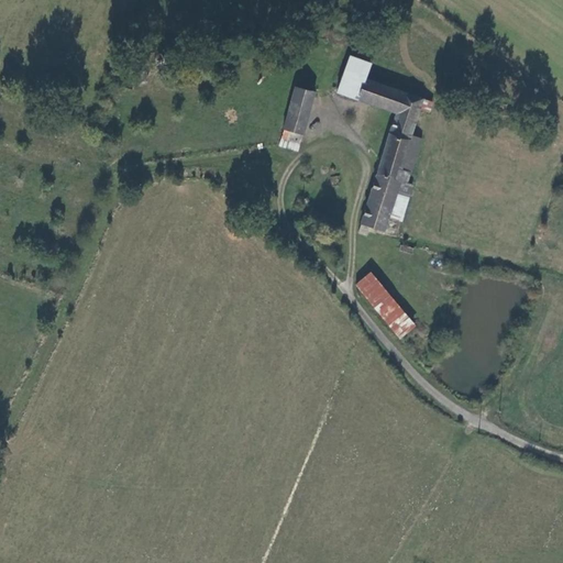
[(395,112),(382,155),(416,164),(422,140),(412,135),(420,109),(423,98),(361,76),(366,62),(348,54),(334,88),(395,112)]
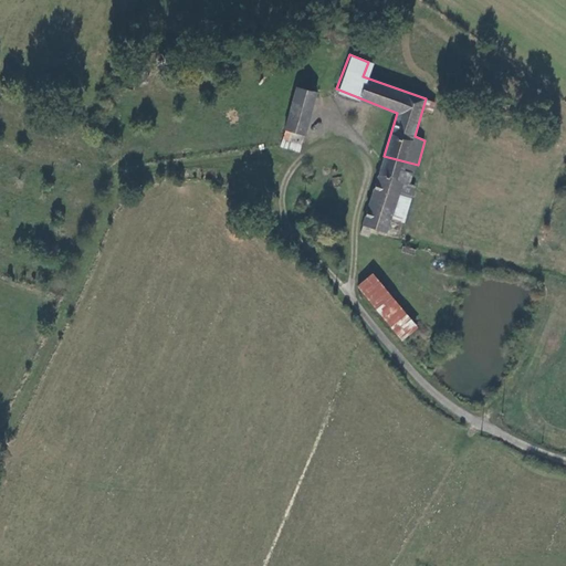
[(146,70),(123,79),(126,87),(149,80),(146,70)]
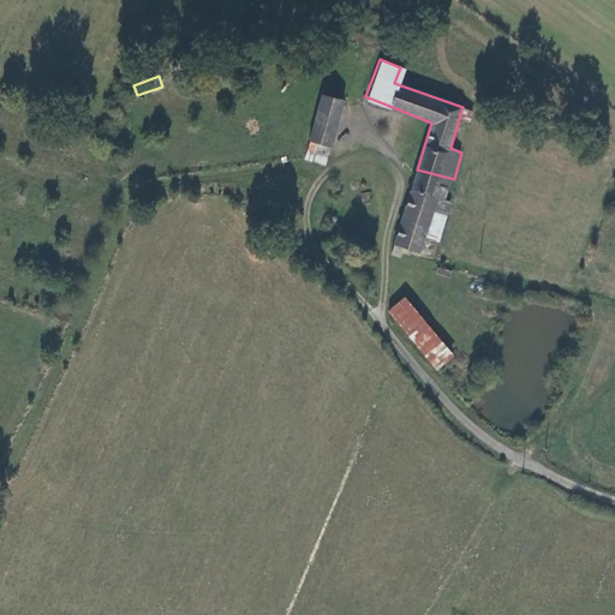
[(309,141),(309,142),(328,147),(341,100),(321,95),(311,131),(308,131),(305,132),(303,135),(304,137),(305,139),(309,141)]
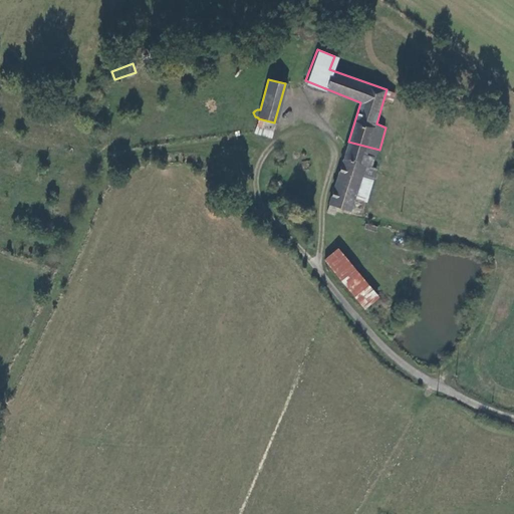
[(396,91),(387,89),(383,99),(392,102),(396,91)]
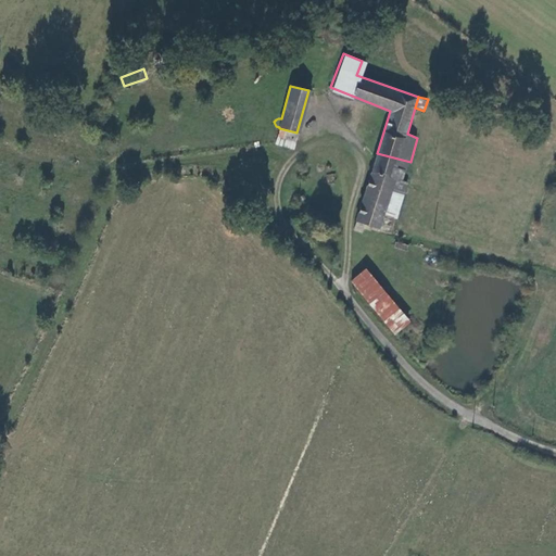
[(291,149),(297,133),(279,128),(275,144),(291,149)]
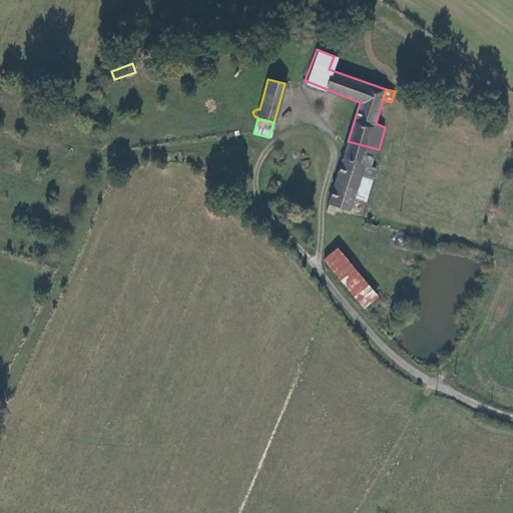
[(337,206),(352,210),(357,193),(363,177),(366,165),(372,168),(375,157),(376,158),(379,149),(348,141),(327,210),(335,213),(337,206)]
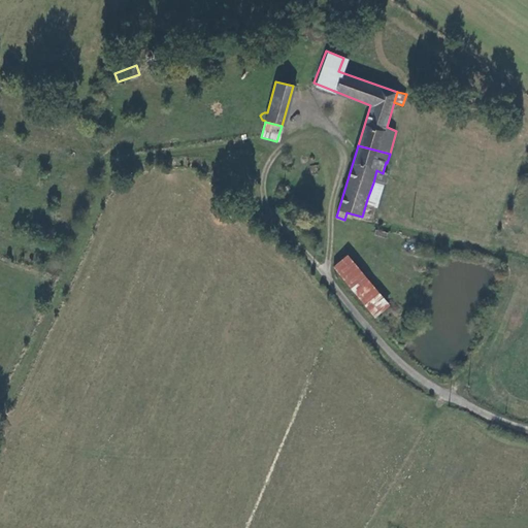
[(373,183),(383,185),(386,174),(383,173),(376,170),(373,183)]
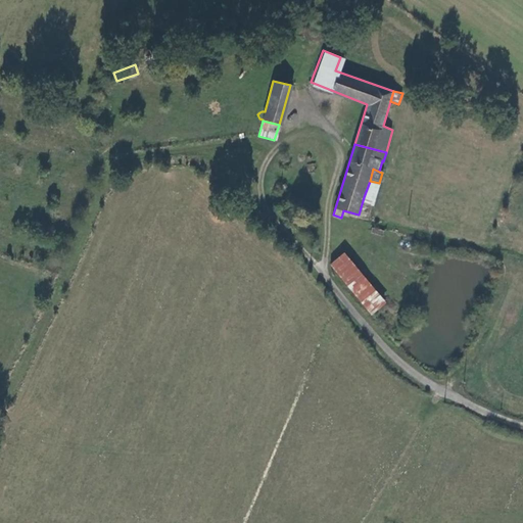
[(370,181),(364,197),(374,200),(379,183),(370,181)]
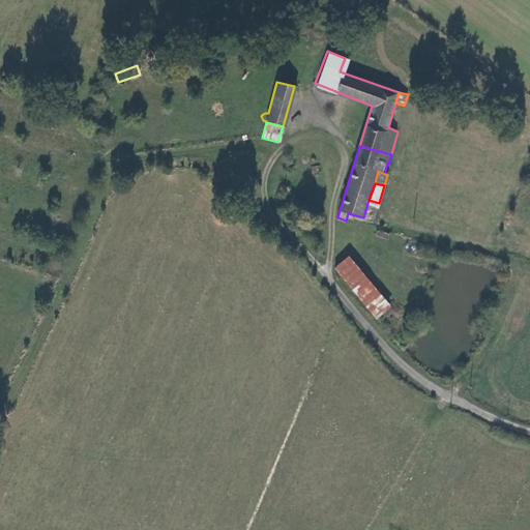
[(349,256),(334,268),(377,318),(391,305),(349,256)]
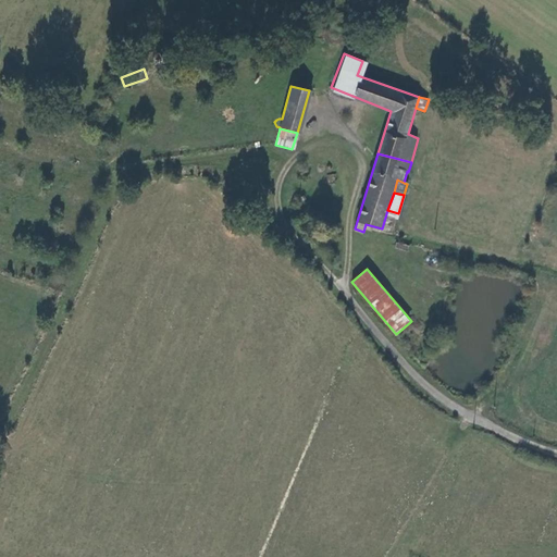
All buildings are outlined.
